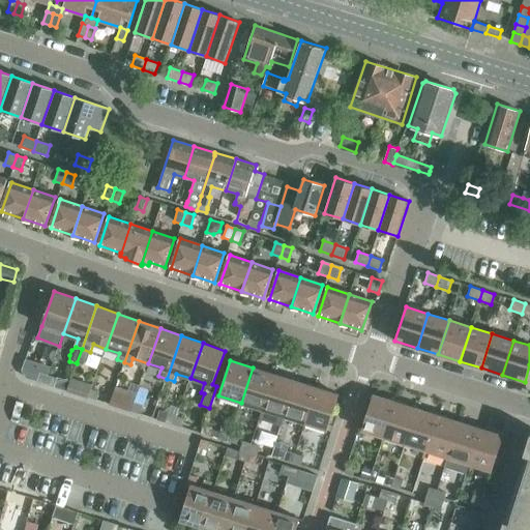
[(241,403),(262,410),(273,374),(253,367),(241,403)]
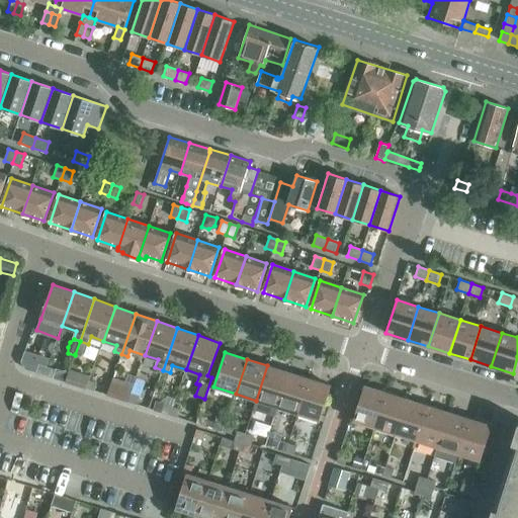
[(36,372),(45,375),(47,367),(38,364),(36,372)]
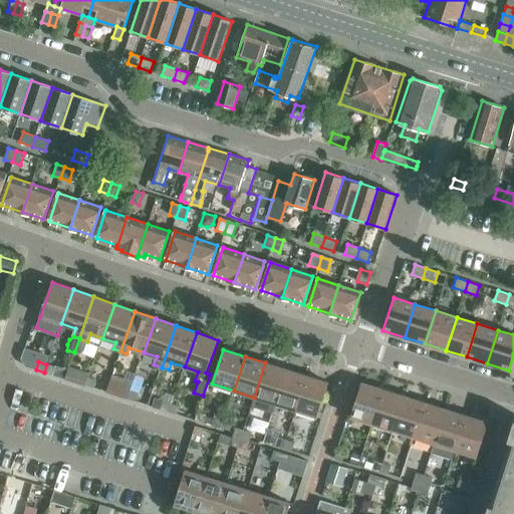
[(272,414),(275,404),(286,369),(265,362),(254,398),(251,407),(272,414)]
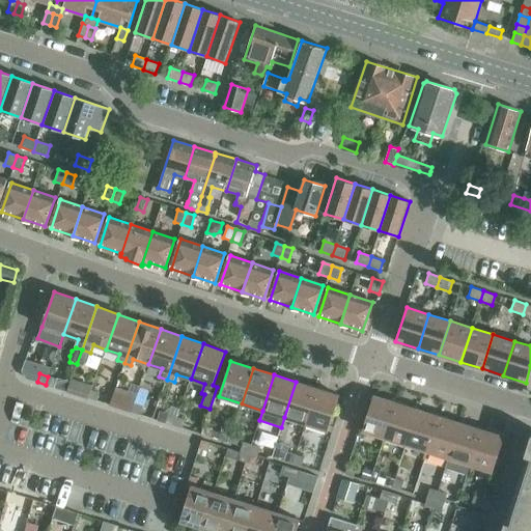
[(48,376),(46,385),(54,388),(57,379),(48,376)]
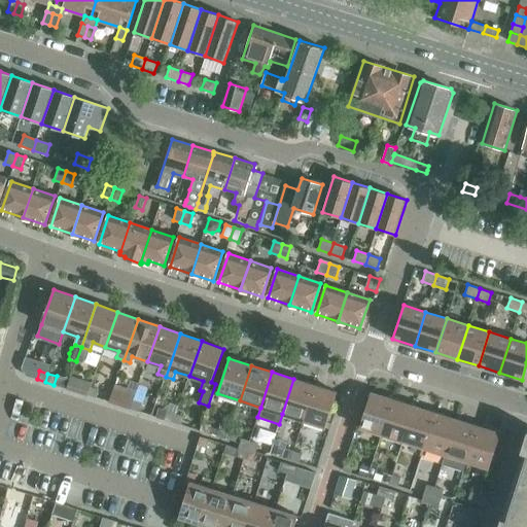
[(54,385),(66,388),(70,379),(69,379),(57,375),(57,376),(54,385)]
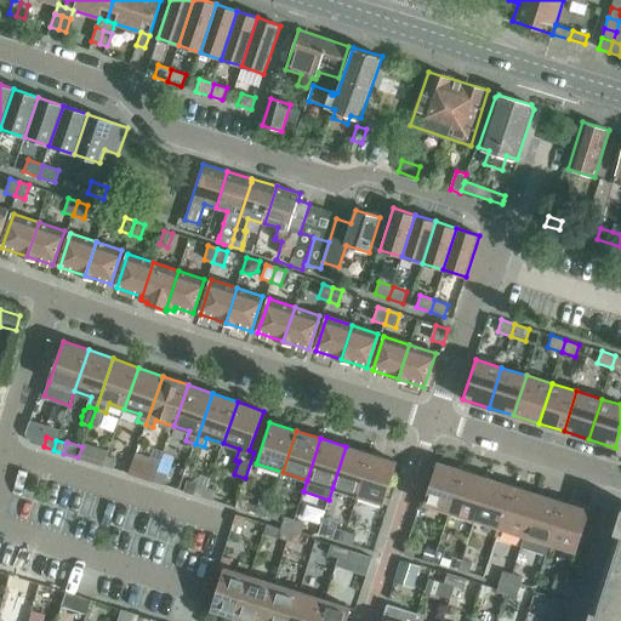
[(78,457),(103,466),(107,456),(107,450),(83,443),(81,446),(83,446),(78,457)]
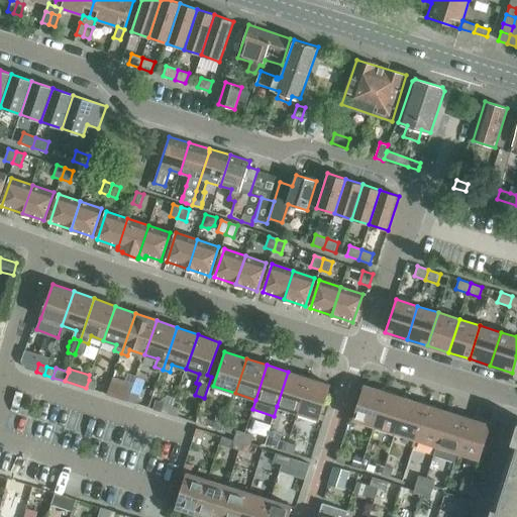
[(277,406),(298,413),(308,378),(288,372),(277,406)]
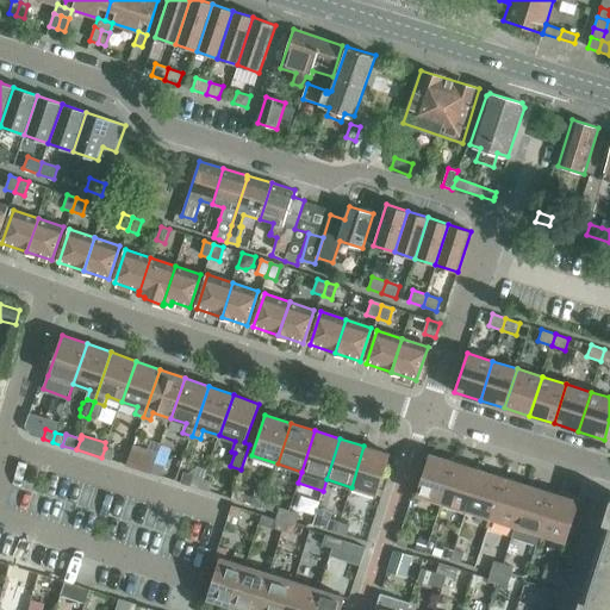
[(363,446),(352,487),(377,495),(390,454),(363,446)]
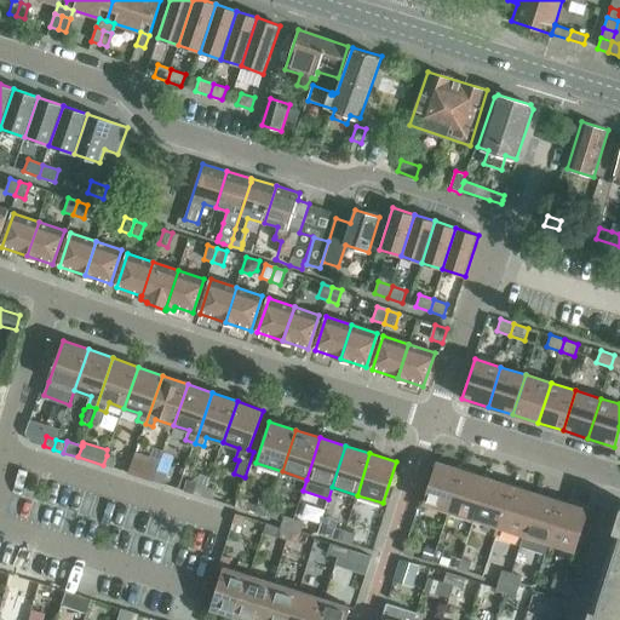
[(107,455),(103,465),(113,469),(116,458),(107,455)]
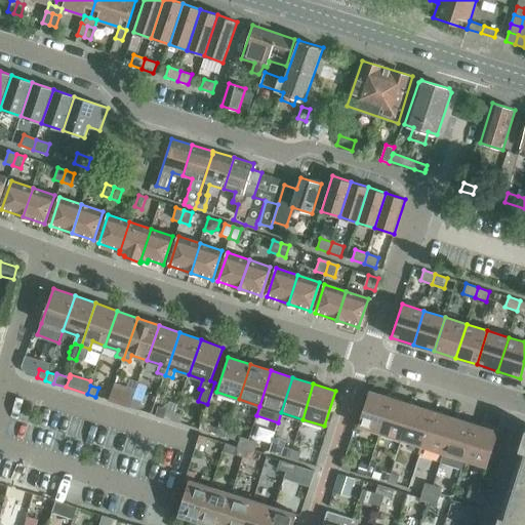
[(130,407),(132,399),(135,390),(127,388),(125,396),(112,392),(109,401),(130,407)]
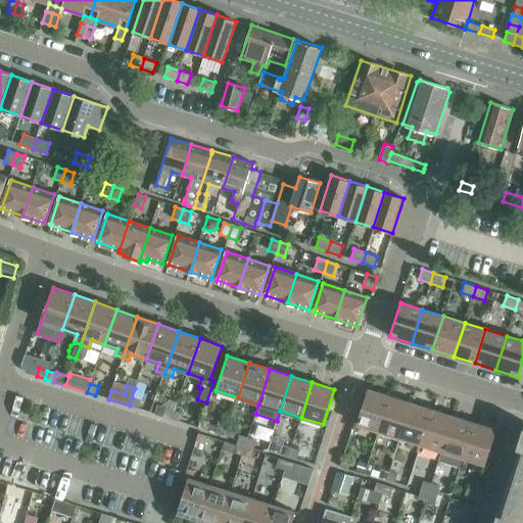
[(357,424),(379,431),(389,396),(368,389),(357,424)]
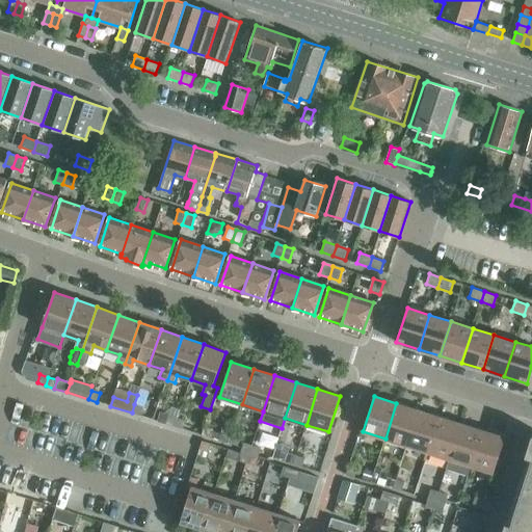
[(386,439),(406,446),(418,409),(396,403),(386,439)]
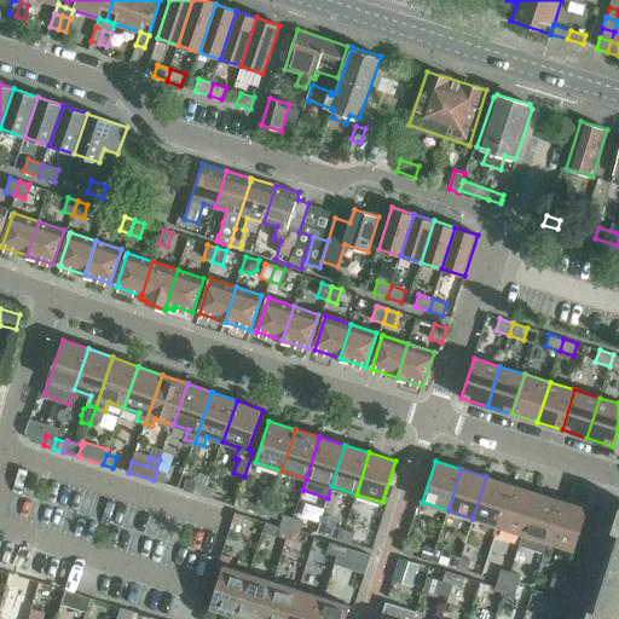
[(156,470),(154,480),(163,484),(166,473),(156,470)]
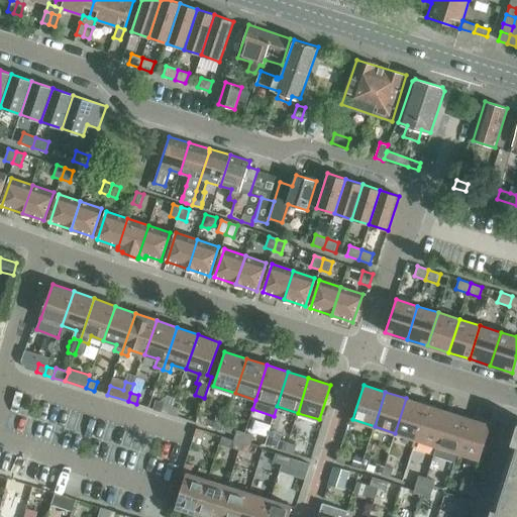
[(395,433),(416,439),(427,405),(406,398),(395,433)]
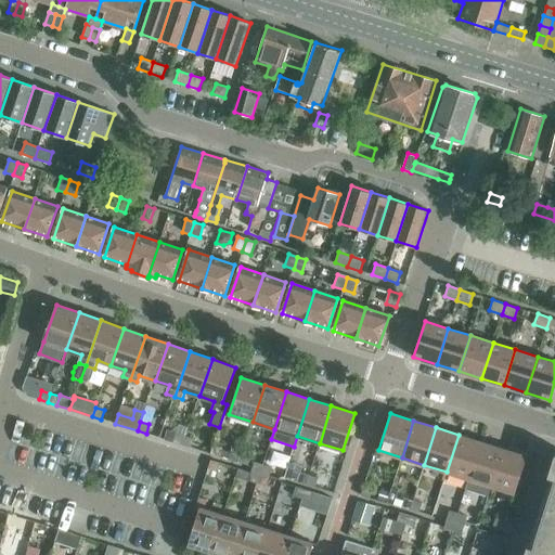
[(164,439),(183,446),(185,436),(167,430),(164,439)]
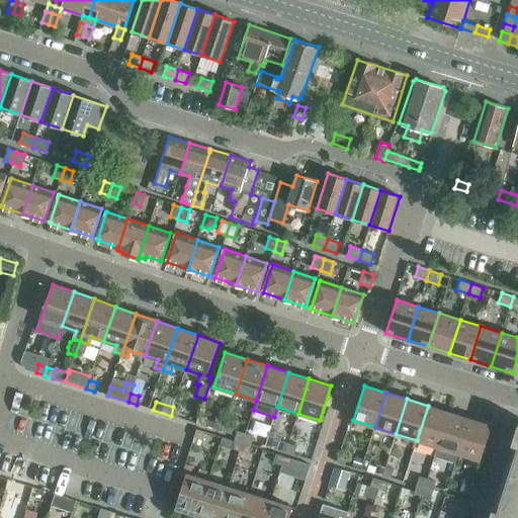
[(417,440),(438,447),(448,412),(428,406),(417,440)]
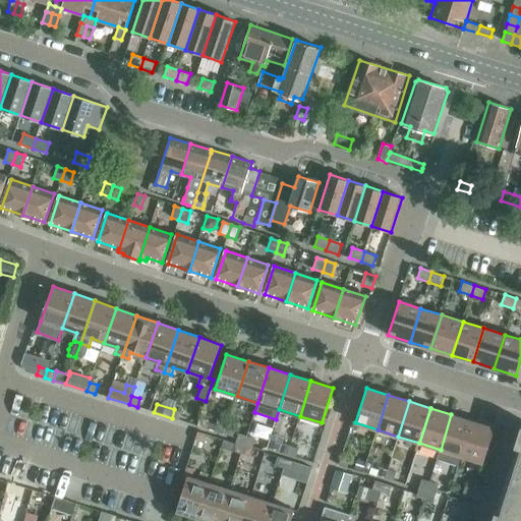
[(174,409),(172,418),(179,420),(181,411),(174,409)]
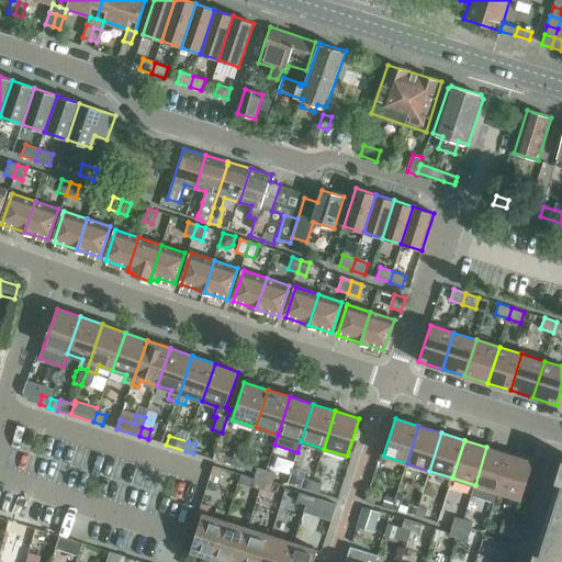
[(486,447),(475,485),(471,495),(494,503),(497,492),(509,454),(486,447)]
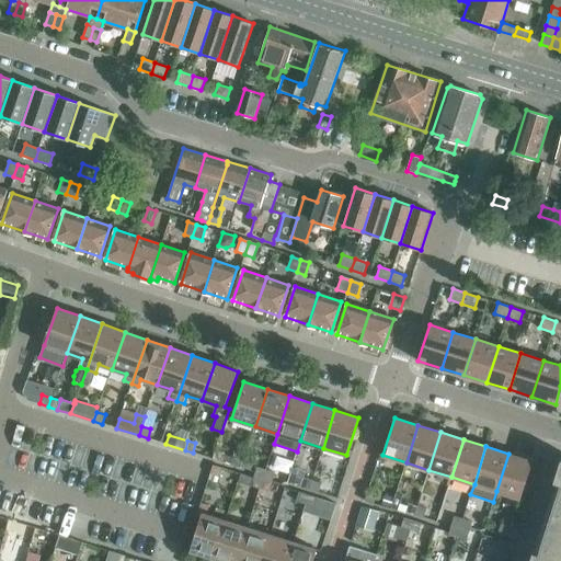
[(213,459),(221,461),(225,453),(215,449),(213,459)]
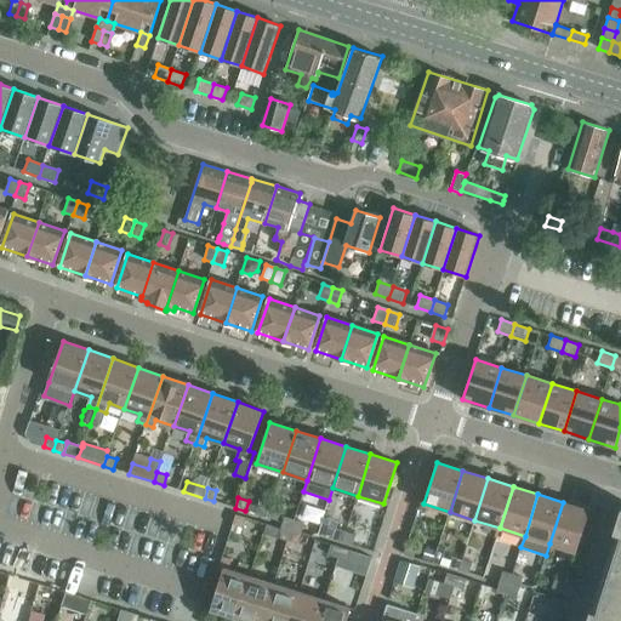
[(260,502),(256,513),(267,517),(271,506),(260,502)]
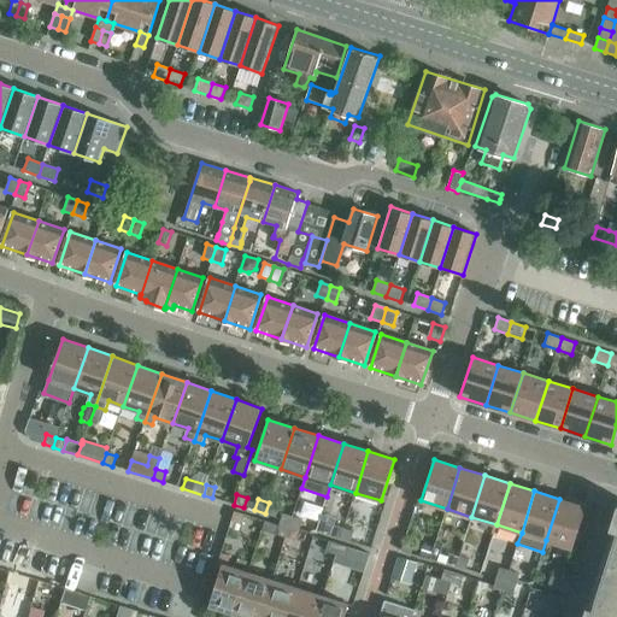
[(586,507),(559,499),(546,540),(573,548),(586,507)]
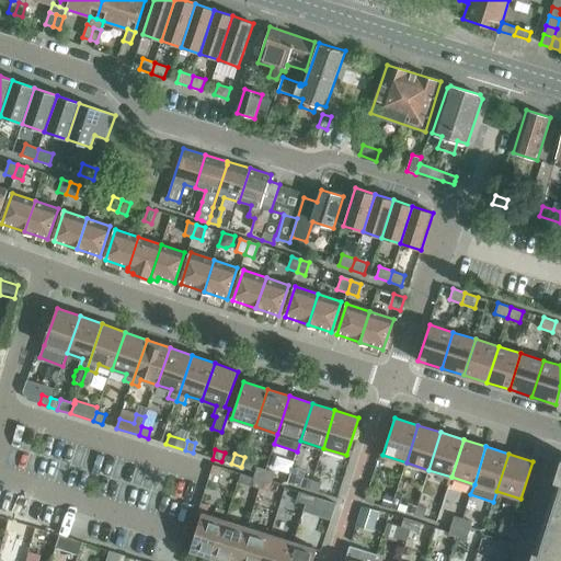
[(560,482),(560,483),(535,560),(560,560),(560,457),(553,480),(560,482)]
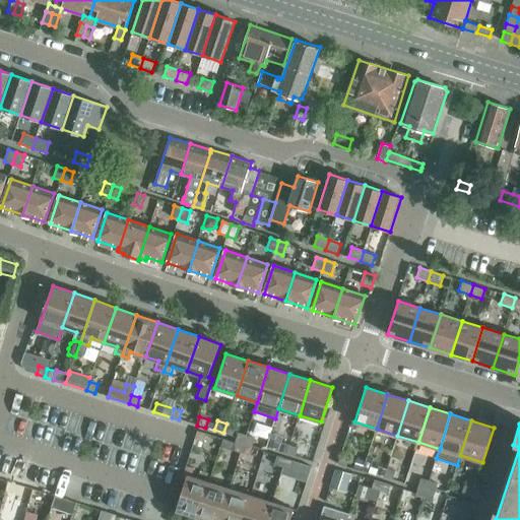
[(194,439),(203,442),(206,434),(197,431),(194,439)]
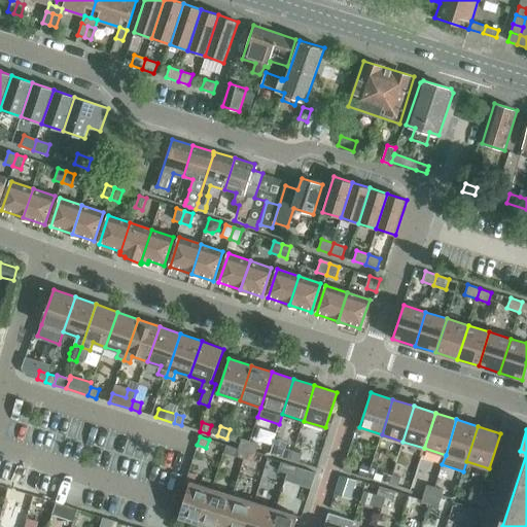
[(241,438),(238,449),(247,451),(250,442),(241,438)]
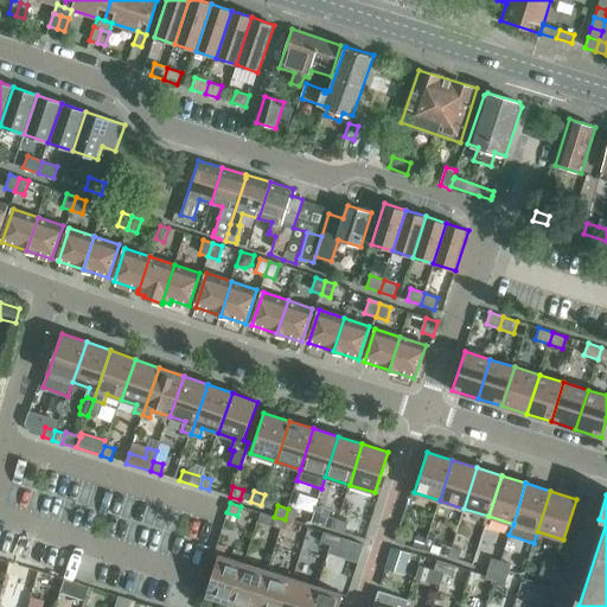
[(288,509),(285,519),(294,523),(298,511),(288,509)]
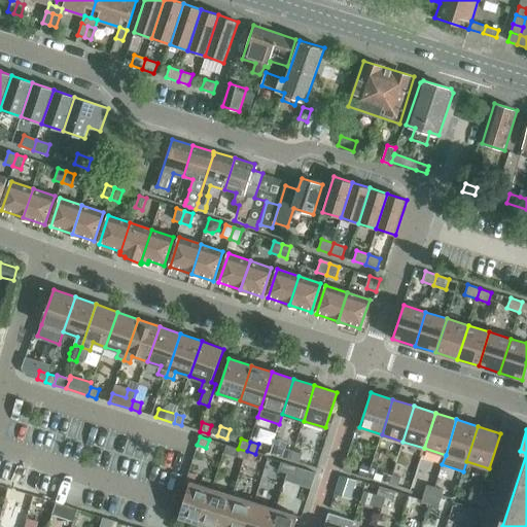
[(236,456),(244,458),(247,451),(238,449),(236,456)]
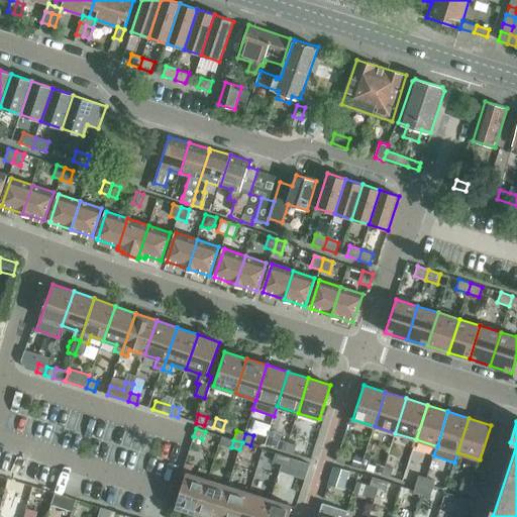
[(277,448),(286,451),(288,442),(280,440),(277,448)]
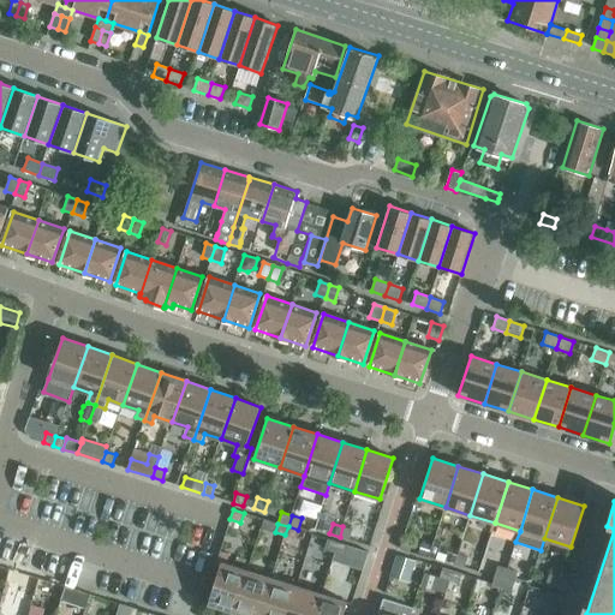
[(288,526),(285,535),(296,538),(298,530),(288,526)]
